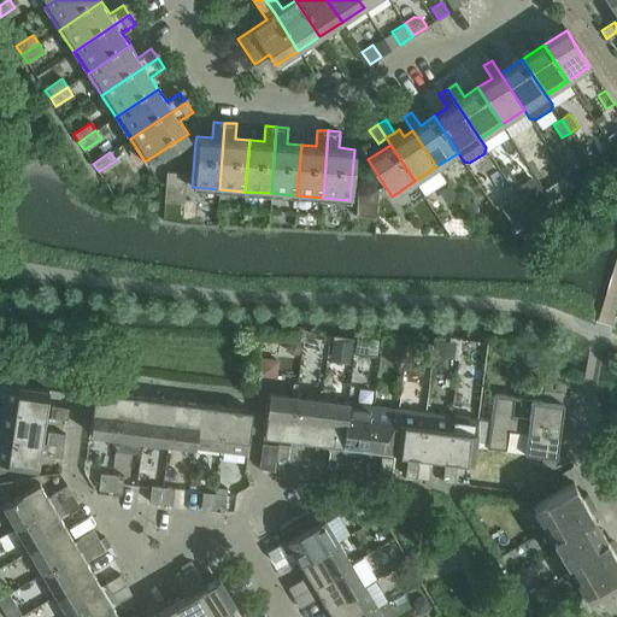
[(576,166),(565,174),(566,175),(574,186),(585,178),(576,166)]
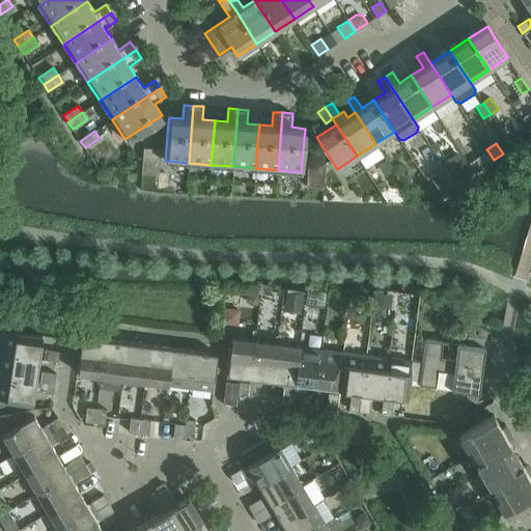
[(143,147),(142,163),(150,164),(151,148),(143,147)]
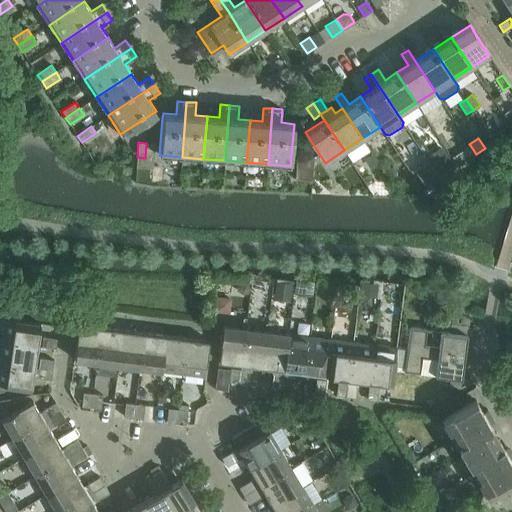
[(146,143),(145,158),(154,158),(155,143),(146,143)]
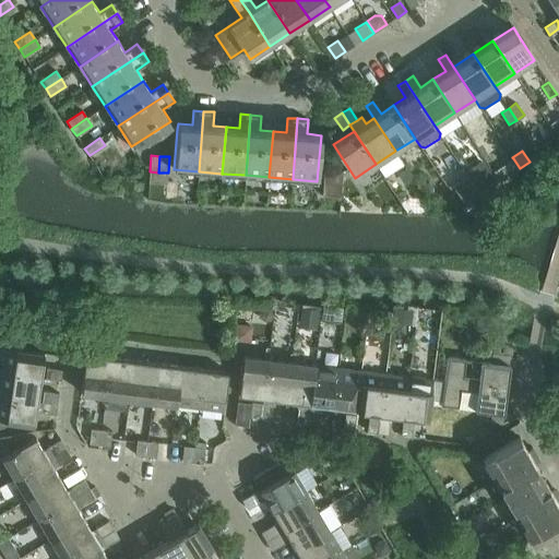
[(513,158),(494,171),(498,179),(499,181),(520,168),(513,158)]
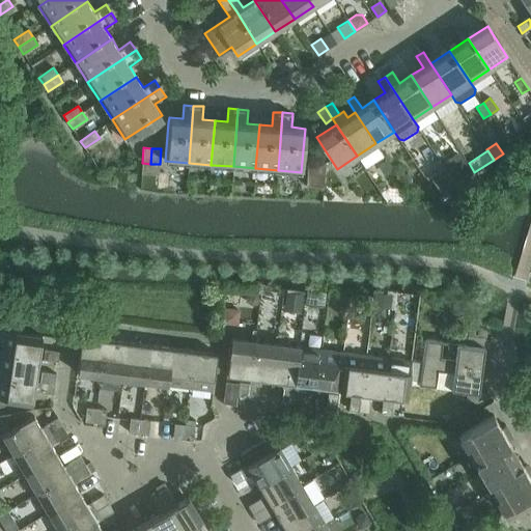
[(460,157),(445,168),(453,180),(470,170),(460,157)]
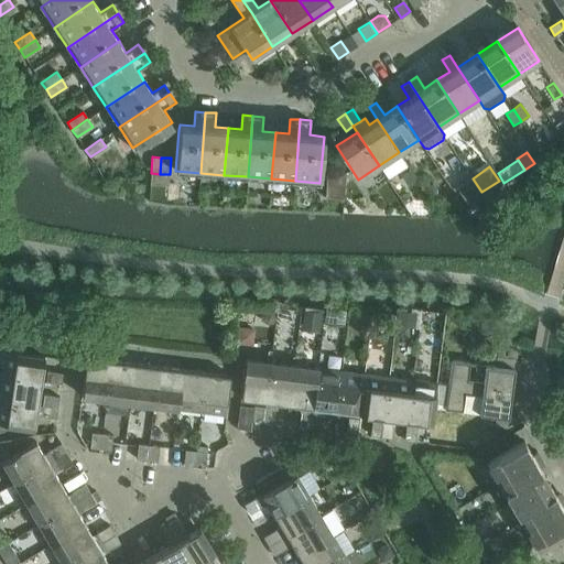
[(327,171),(326,187),(335,187),(336,172),(327,171)]
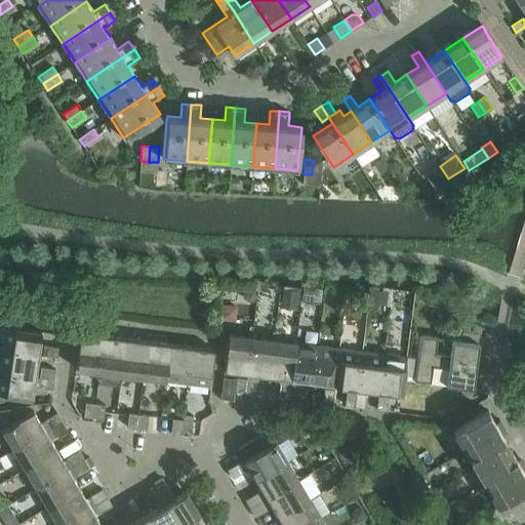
[(313,160),(312,174),(321,175),(322,160),(313,160)]
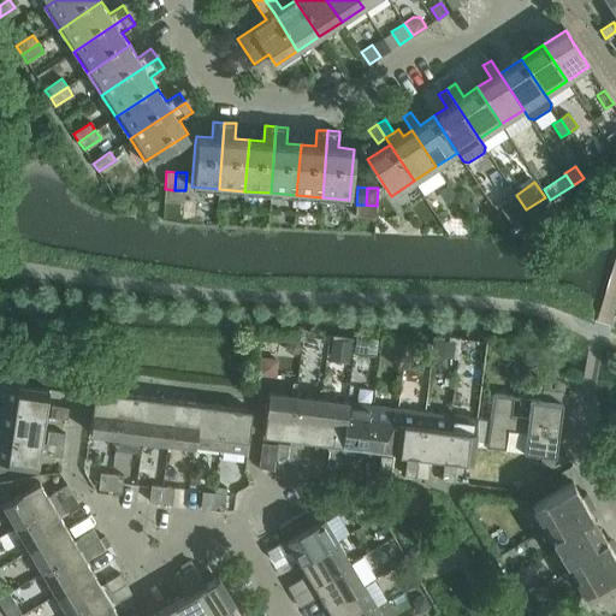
[(175,190),(165,189),(164,200),(184,202),(185,190),(175,190)]
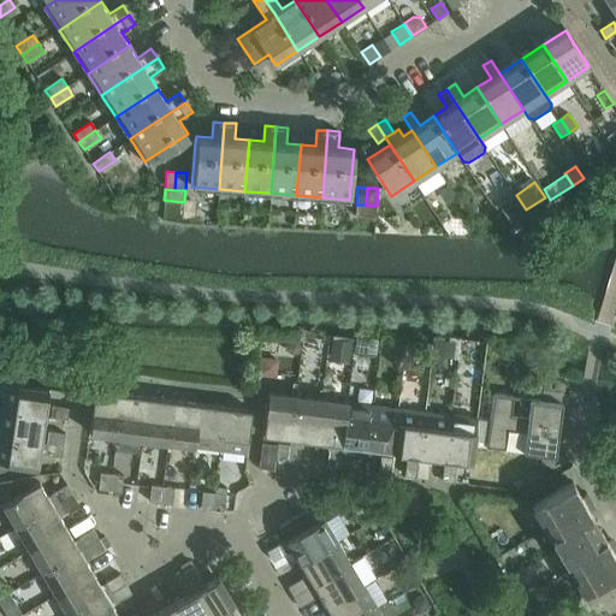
[(472,200),(462,206),(468,217),(475,212),(477,206),(472,200)]
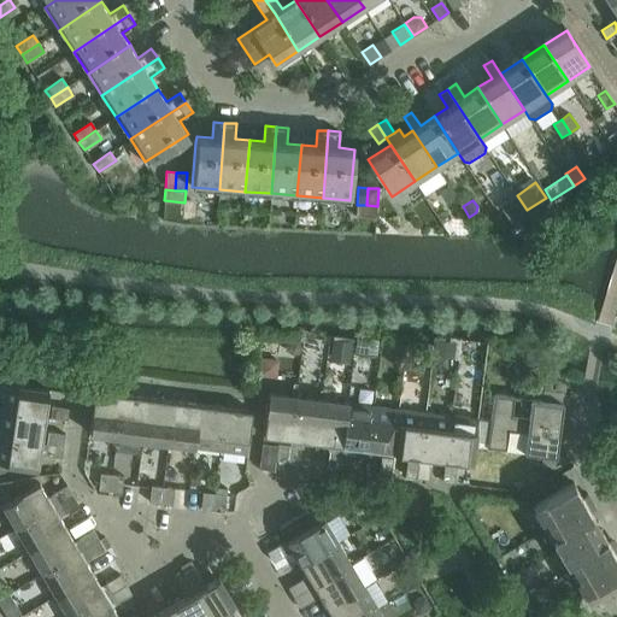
[(366,205),(357,205),(356,216),(376,217),(377,206),(366,205)]
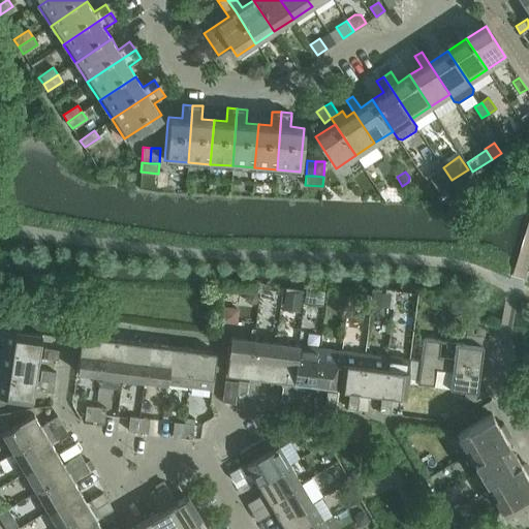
[(306,288),(305,303),(323,305),(324,290),(306,288)]
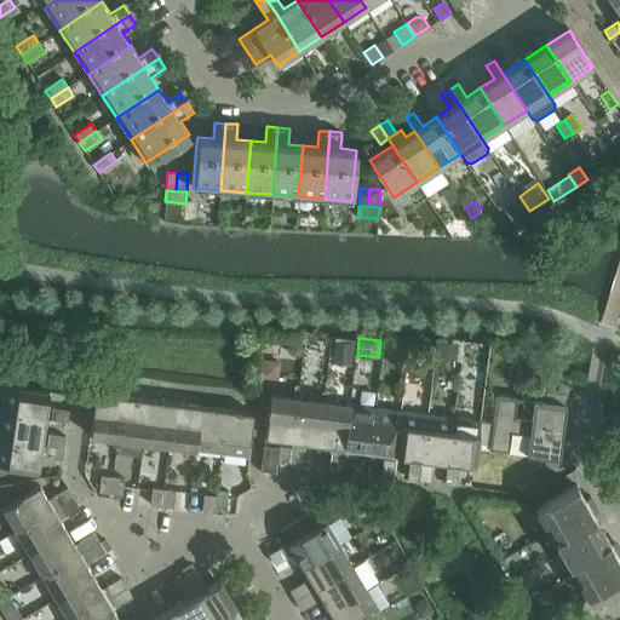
[(437,340),(436,357),(457,360),(458,343),(437,340)]
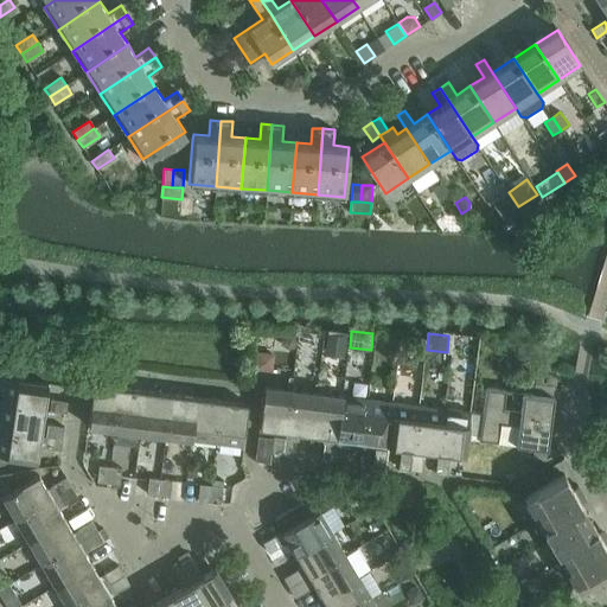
[(328,334),(326,349),(344,351),(346,337),(328,334)]
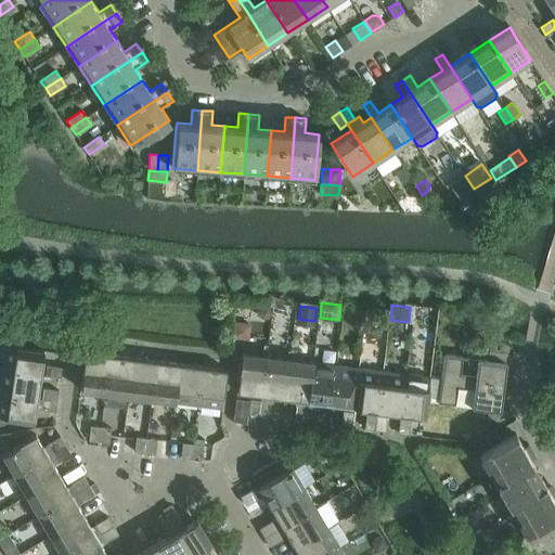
[(444,355),(441,378),(503,386),(508,346),(490,337),(488,360),(444,355)]
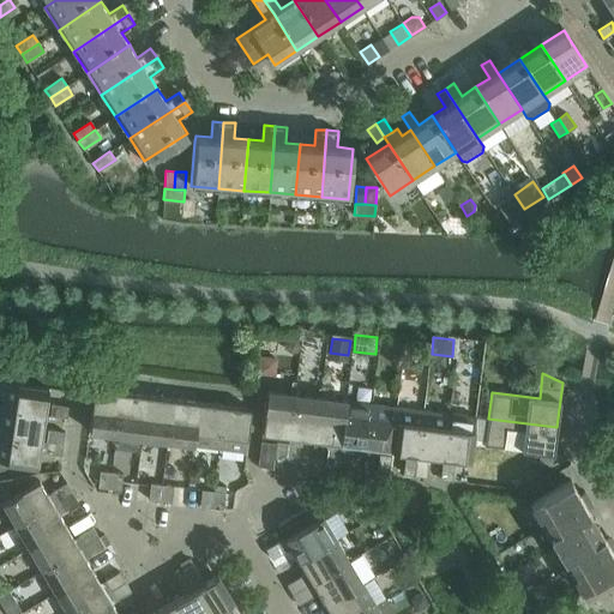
[(6,381),(1,408),(44,415),(48,387),(6,381)]
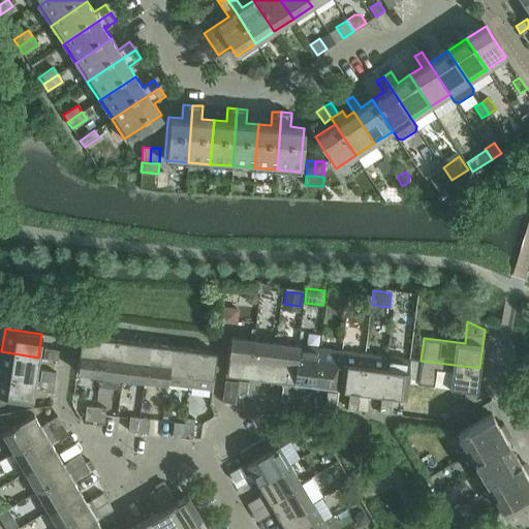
[(76,372),(100,375),(104,338),(82,335),(76,372)]
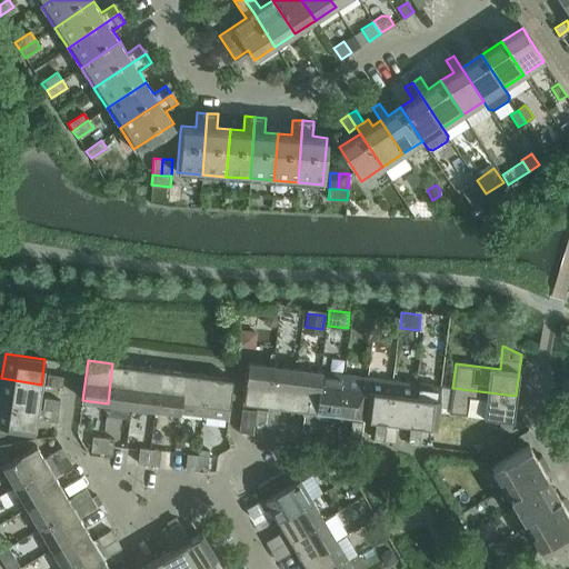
[(243,401),(268,405),(272,366),(248,362),(243,401)]
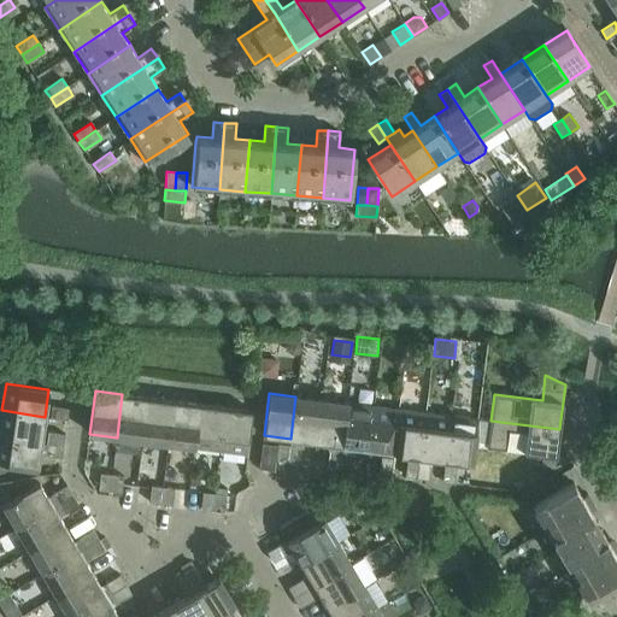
[(122,394),(117,438),(142,440),(148,398),(122,394)]
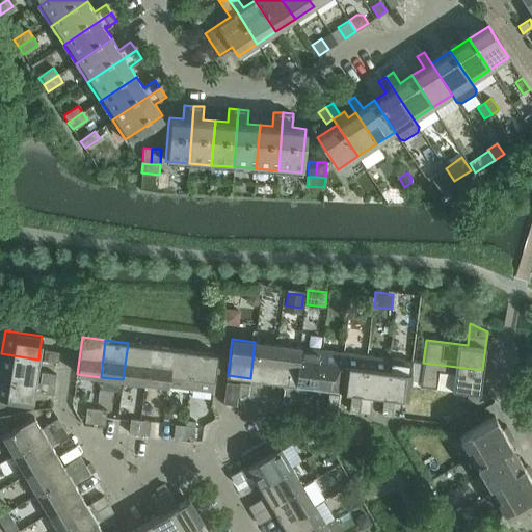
[(258,399),(260,379),(272,381),(277,344),(255,342),(250,378),(249,383),(247,398),(258,399)]
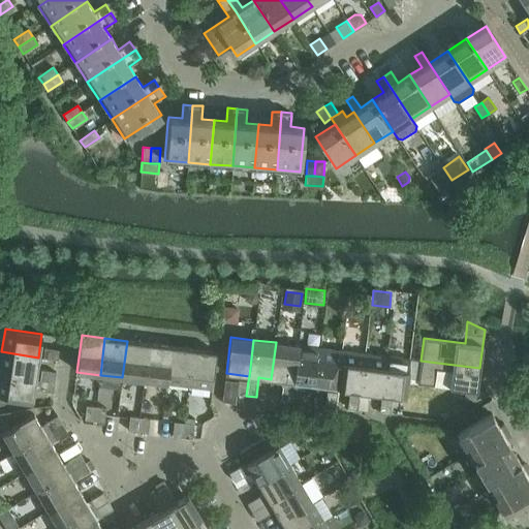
[(127,341),(122,377),(145,380),(149,344),(127,341)]
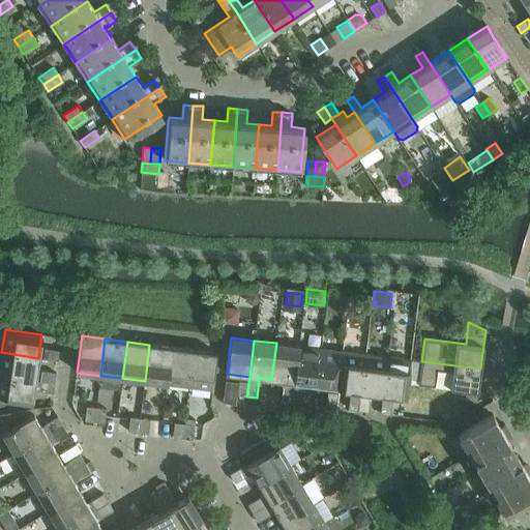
[(293,387),(294,383),(298,346),(276,343),(271,380),(284,381),(282,401),(291,402),(293,387)]
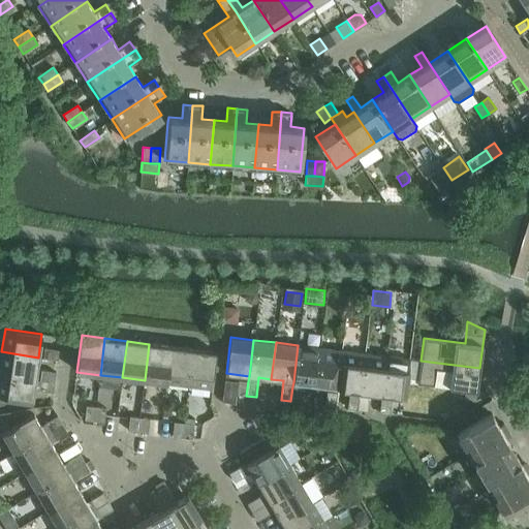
[(149,344),(145,380),(166,383),(170,346),(149,344)]
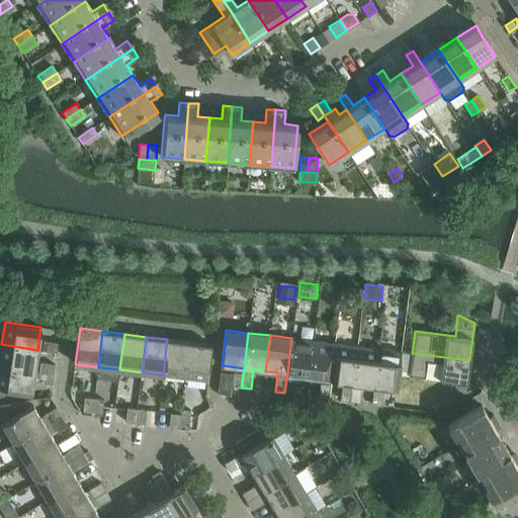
[(291,338),(287,374),(309,376),(314,341),(291,338)]
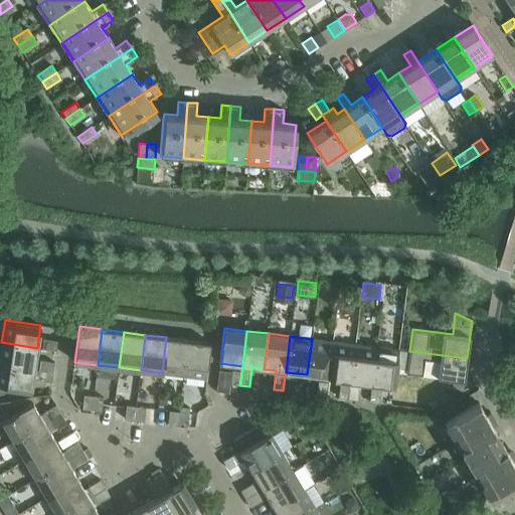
[(166,337),(162,373),(183,375),(188,340),(166,337)]
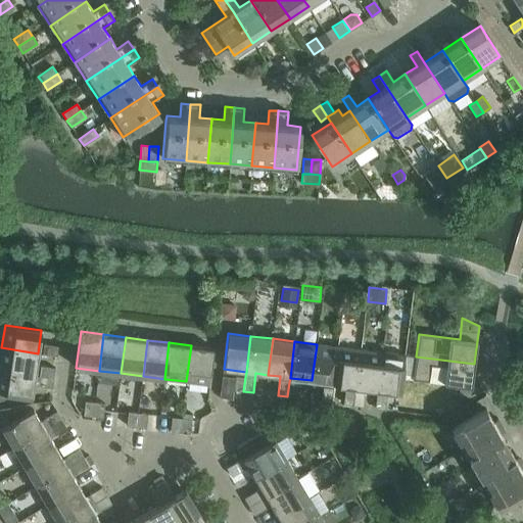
[(44,344),(43,353),(56,355),(58,346),(44,344)]
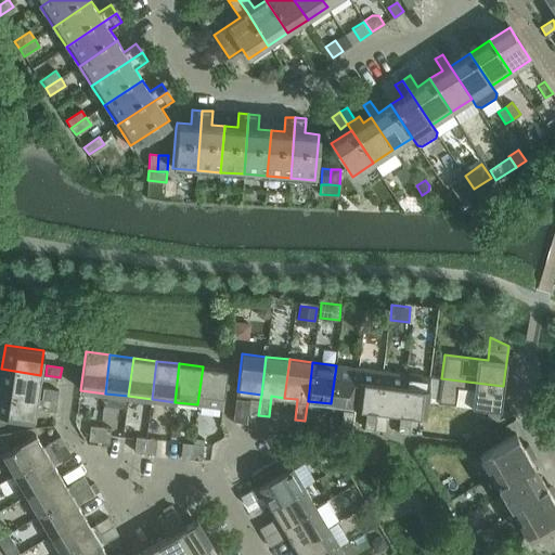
[(336,365),(331,403),(355,407),(359,368),(336,365)]
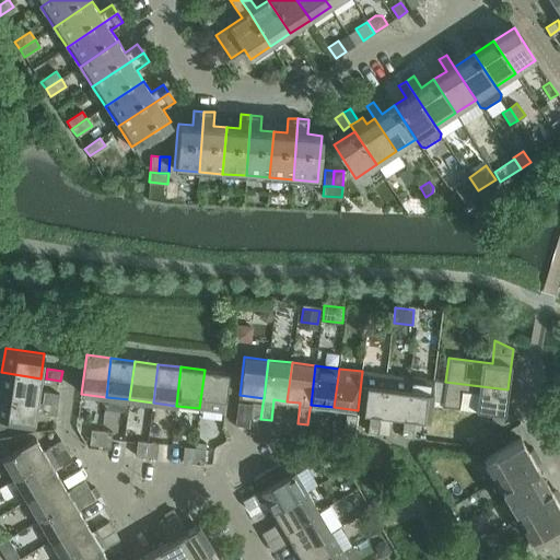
[(205,370),(199,408),(224,411),(229,373),(205,370)]
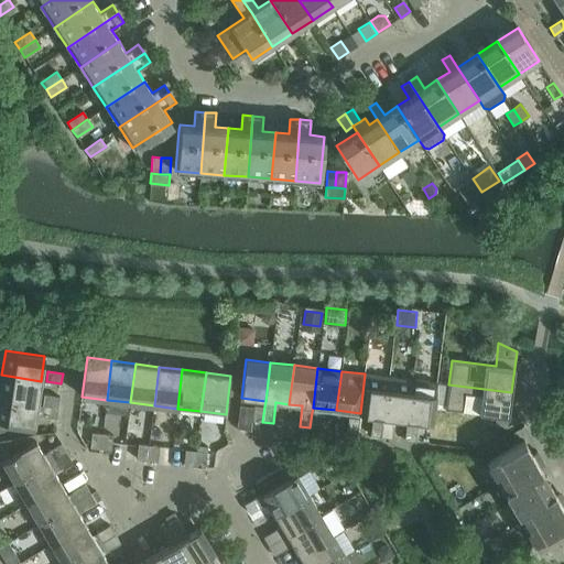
[(365,373),(360,413),(383,416),(388,377),(365,373)]
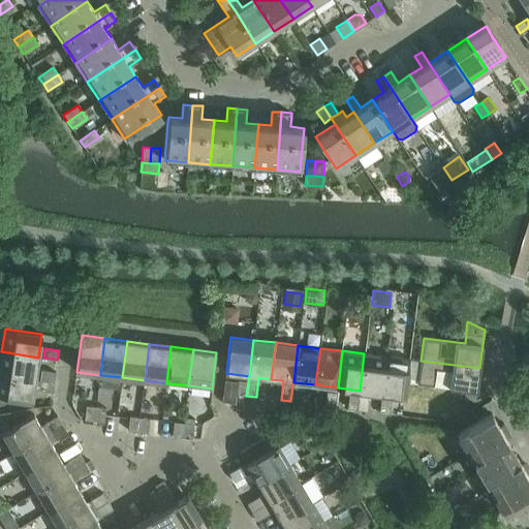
[(1,351),(0,362),(0,374),(35,379),(38,358),(1,351)]
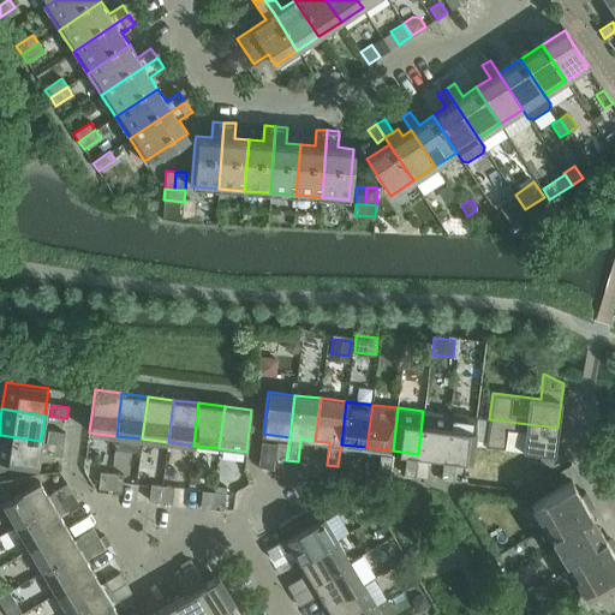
[(423,411),(418,454),(443,457),(449,415),(423,411)]
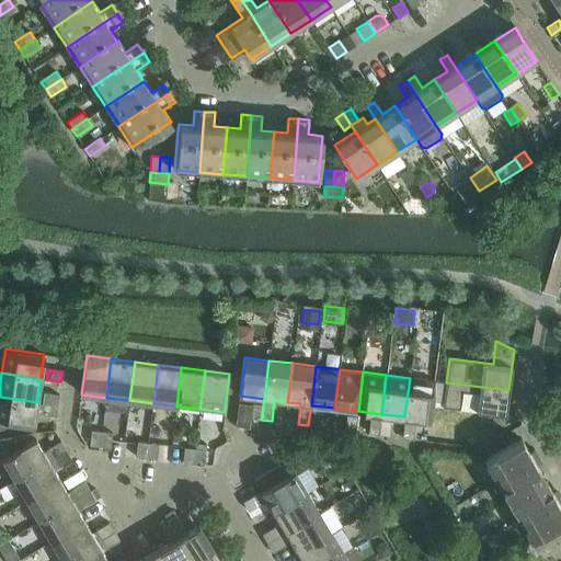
[(410,378),(404,416),(430,420),(434,381),(410,378)]
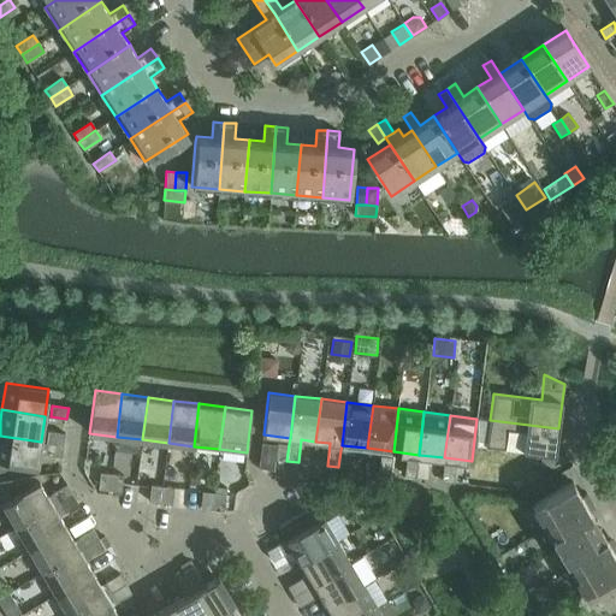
[(558,428),(490,420),(486,446),(542,454),(540,466),(554,467),(558,428)]
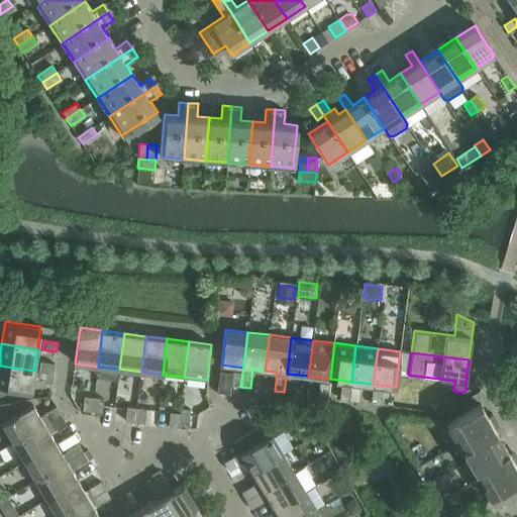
[(40,362),(38,372),(53,374),(55,364),(40,362)]
